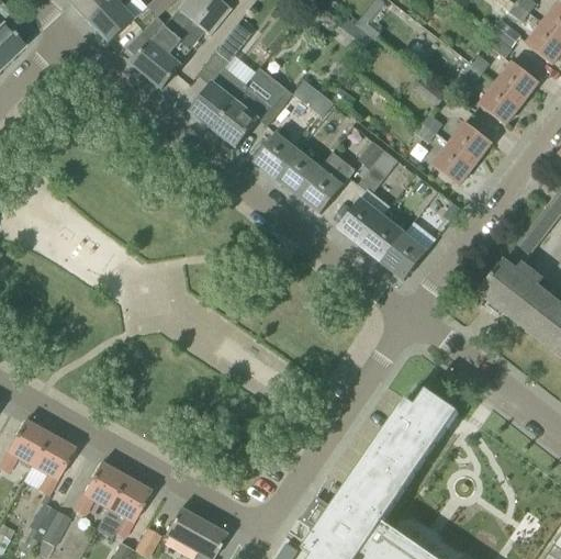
[(71,0),(90,20),(110,0),(71,0)]
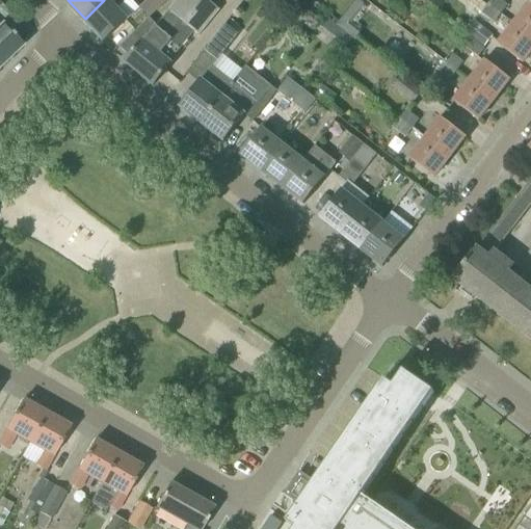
[(104,0),(85,19),(104,40),(128,17),(118,7),(126,0),(104,0)]
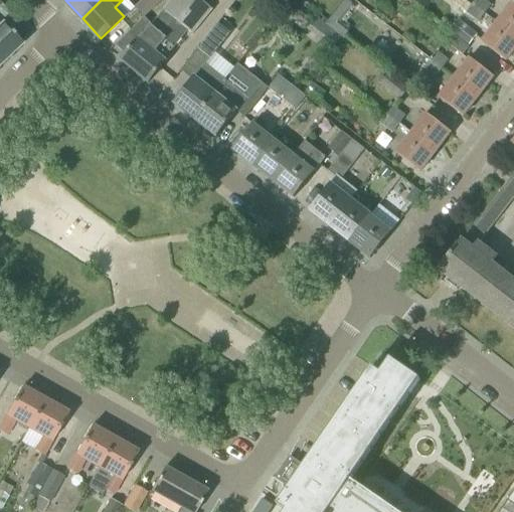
[(176,44),(184,34),(189,28),(194,31),(213,7),(205,0),(170,0),(153,21),(145,15),(116,43),(117,44),(120,41),(129,48),(122,58),(149,80),(167,59),(165,57),(170,52),(159,43),(165,36),(176,44)]
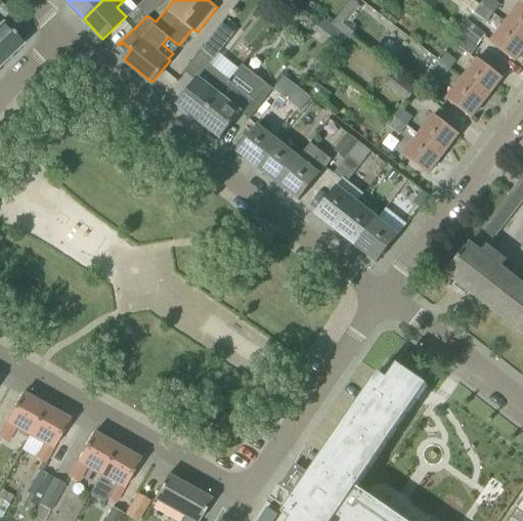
[(143,0),(138,5),(147,15),(163,0),(143,0)]
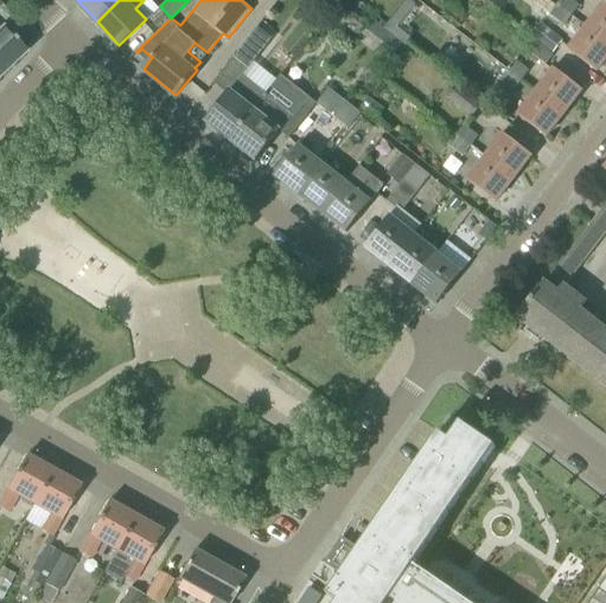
[(406,0),(386,26),(407,43),(414,33),(403,24),(419,5),(413,0),(406,0)]
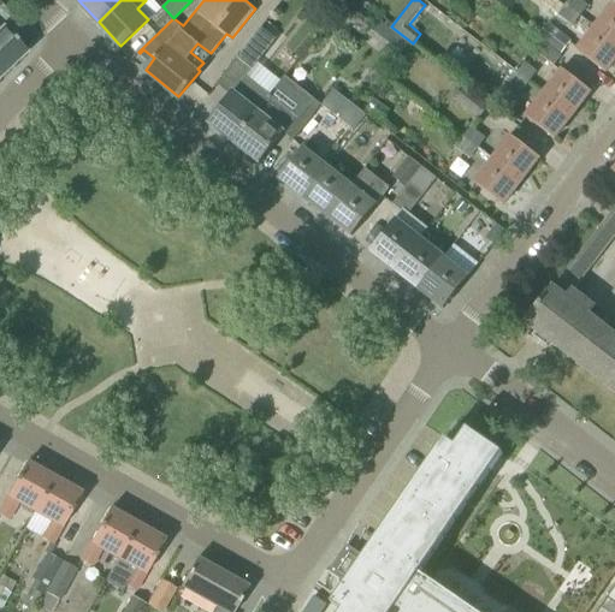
[(567,0),(565,3),(580,15),(589,4),(584,0),(567,0)]
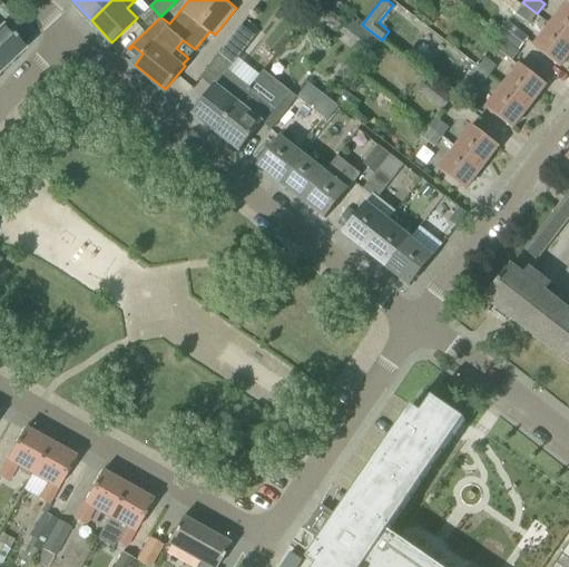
[(568,0),(551,22),(568,36),(568,0)]
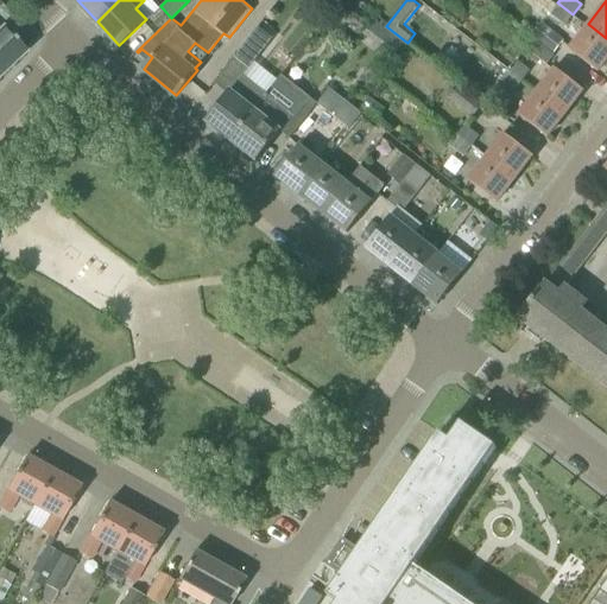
[(573,14),(557,2),(551,12),(566,24),(573,14)]
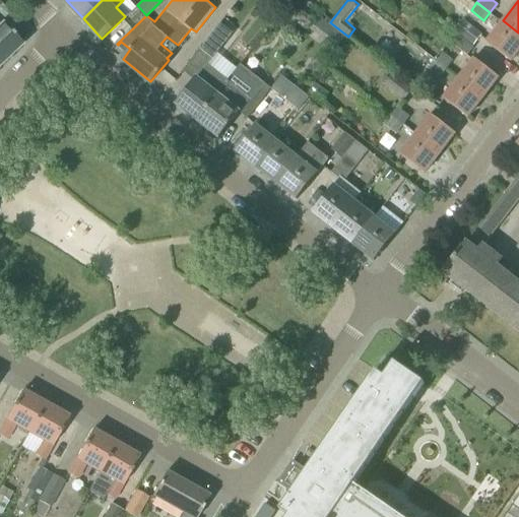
[(453,29),(458,33),(474,44),(482,31),(463,16),(453,29)]
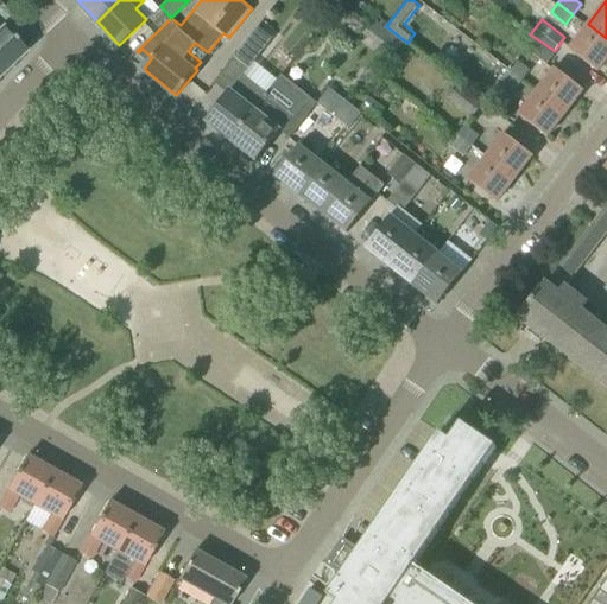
[(367,35),(377,42),(386,29),(378,21),(367,35)]
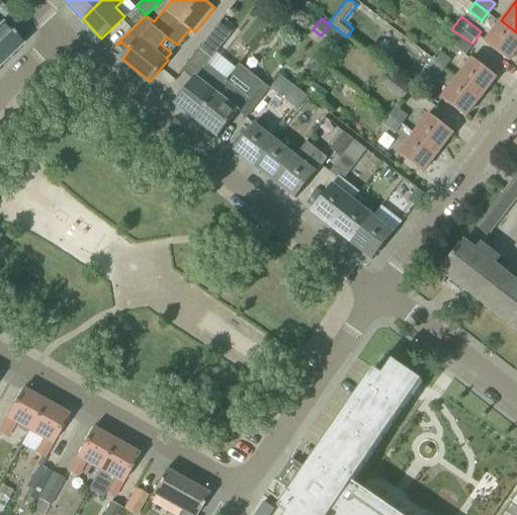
[(486,39),(510,59),(516,50),(516,32),(501,20),(486,39)]
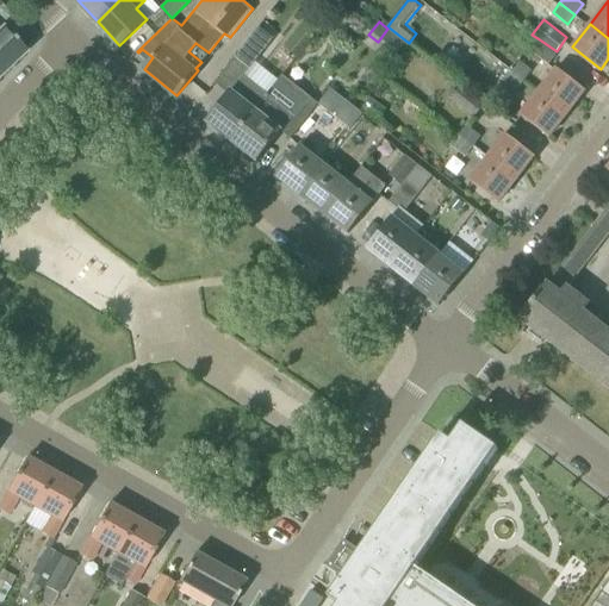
[(0,74),(28,50),(4,25),(1,29),(0,27),(0,74)]
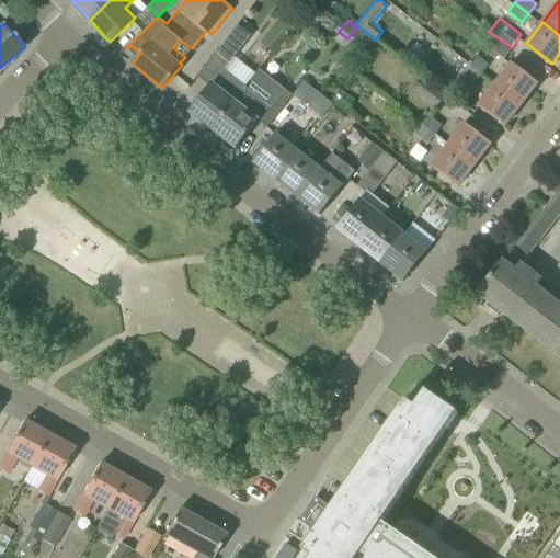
[(231,61),(252,34),(239,23),(217,50),(231,61)]
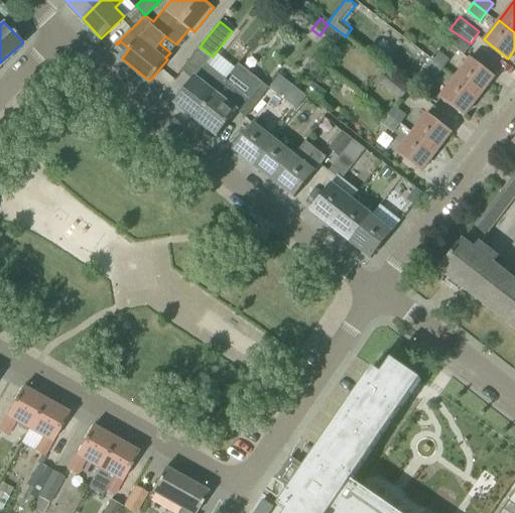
[(449,40),(464,51),(471,43),(455,32),(449,40)]
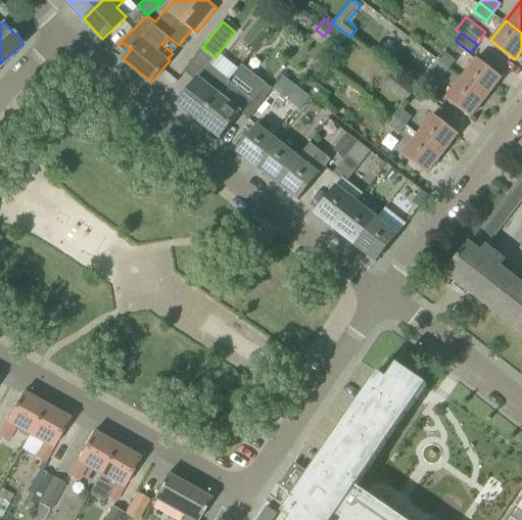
[(443,49),(436,58),(449,68),(456,59),(443,49)]
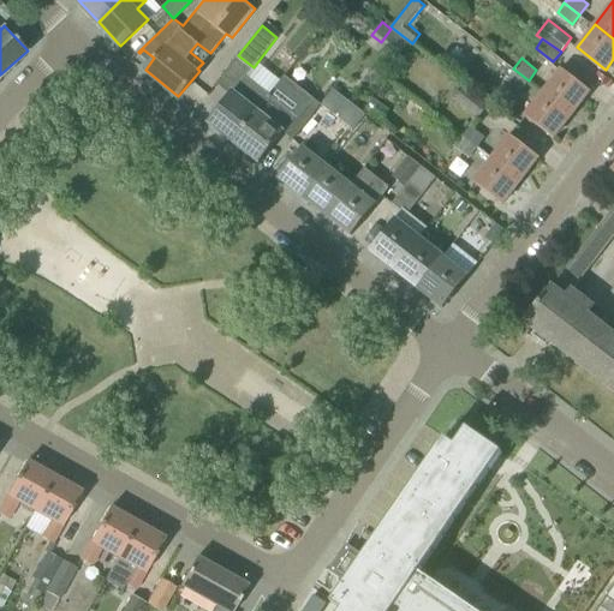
[(572,113),(590,89),(561,67),(543,91),(572,113)]
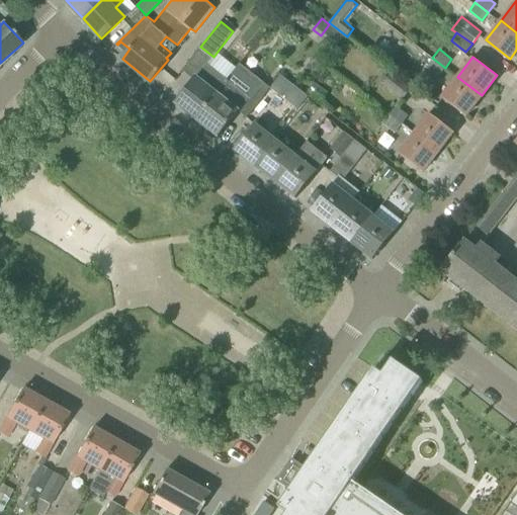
[(438,76),(445,68),(432,58),(425,67),(438,76)]
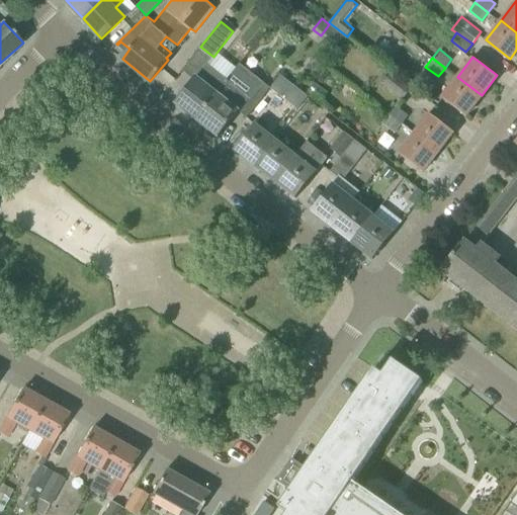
[(196,118),(228,79),(228,78),(208,62),(197,76),(196,75),(175,101),(184,108),(185,108),(196,117),(196,118)]
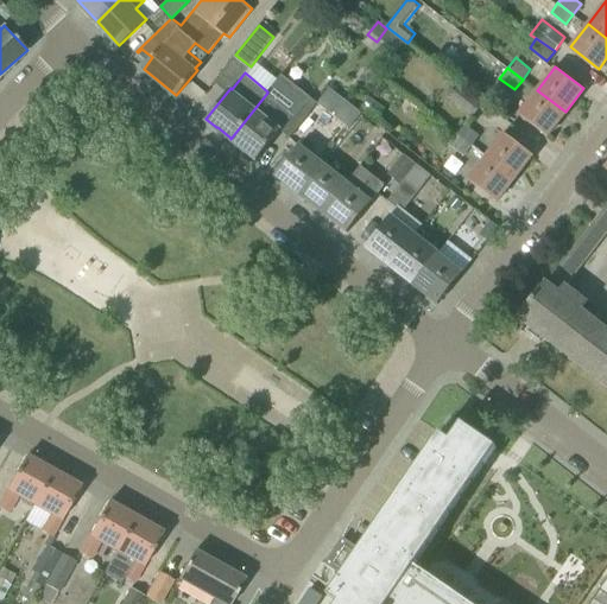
[(449,96),(473,116),(484,103),(460,83),(449,96)]
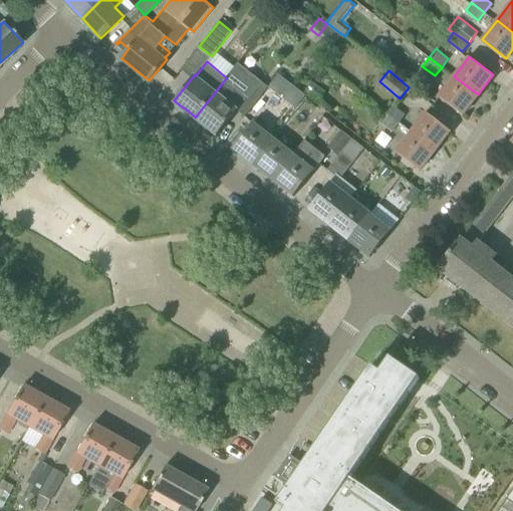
[(267,86),(294,106),(305,91),(278,71),(267,86)]
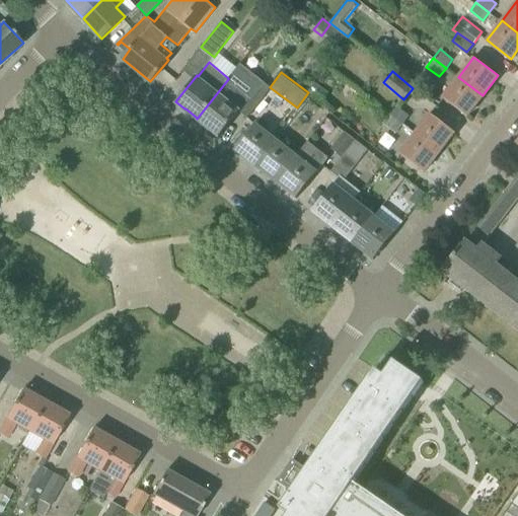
[(458,77),(444,94),(443,96),(467,115),(483,95),(458,77)]
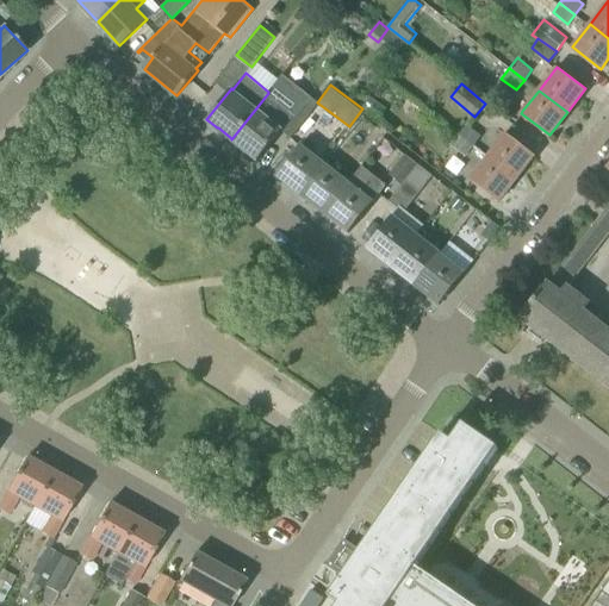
[(316,106),(303,95),(291,111),(268,93),(231,139),(258,160),(281,130),(291,137),(316,106)]
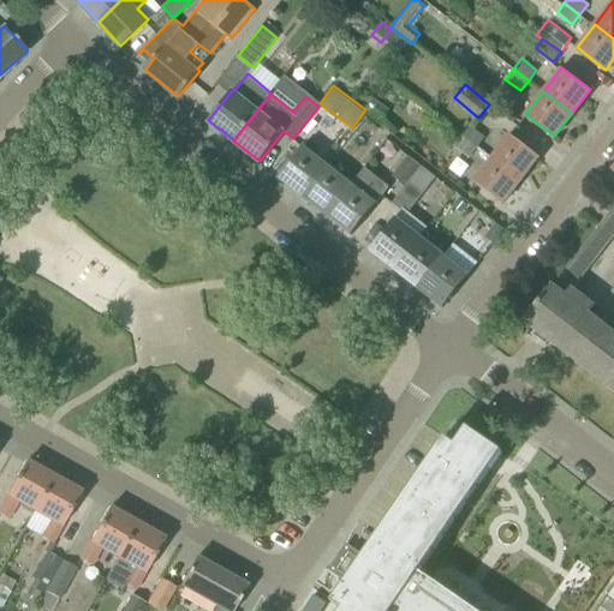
[(375,96),(365,108),(382,121),(391,109),(375,96)]
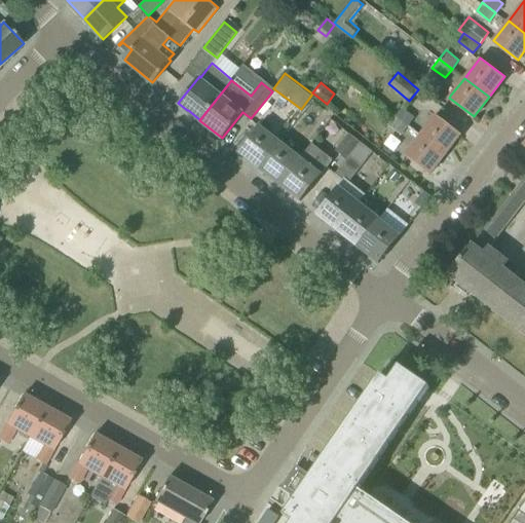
[(397,114),(408,124),(415,116),(403,106),(397,114)]
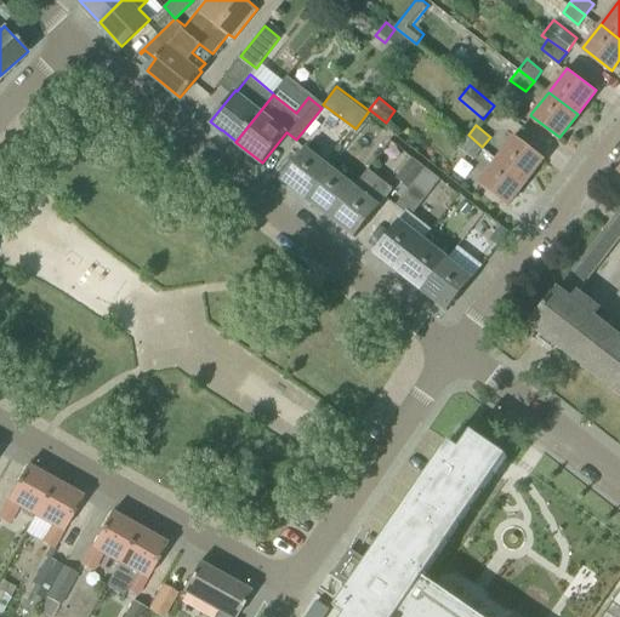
[(482,147),(468,135),(459,146),(473,158),(482,147)]
